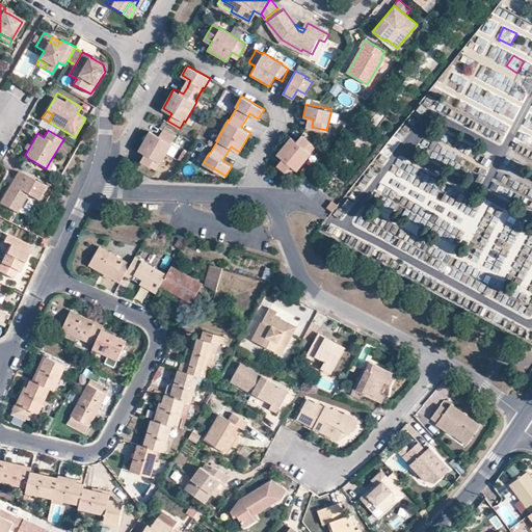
[(154,170),(157,163),(159,164),(164,154),(169,144),(168,143),(173,137),(160,130),(156,137),(148,132),(141,141),(136,151),(145,156),(141,163),(154,170)]
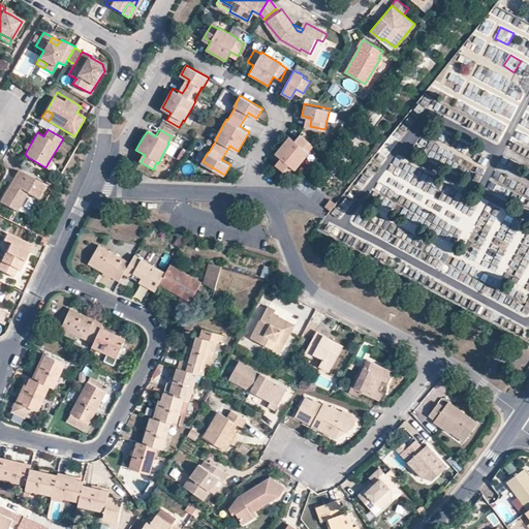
[(308,152),(307,151),(312,145),(301,135),(297,142),(288,135),(274,153),(282,159),(278,165),(288,174),(293,167),(294,168),(308,152)]
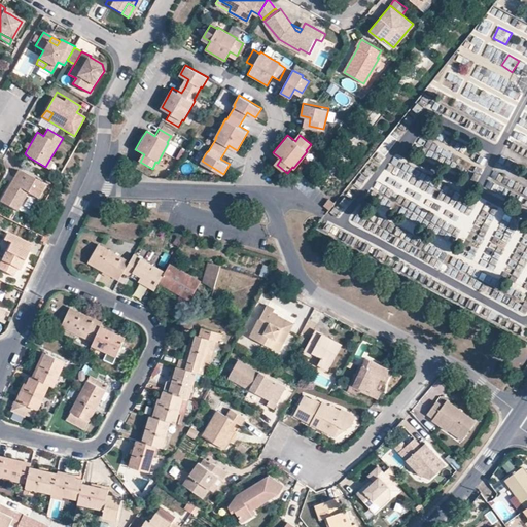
[(174,157),(179,149),(172,144),(167,152),(174,157)]
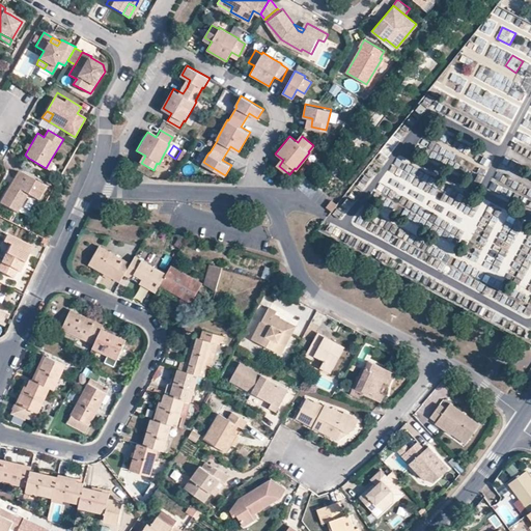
[(46,186),(19,170),(1,201),(18,212),(28,194),(38,200),(46,186)]
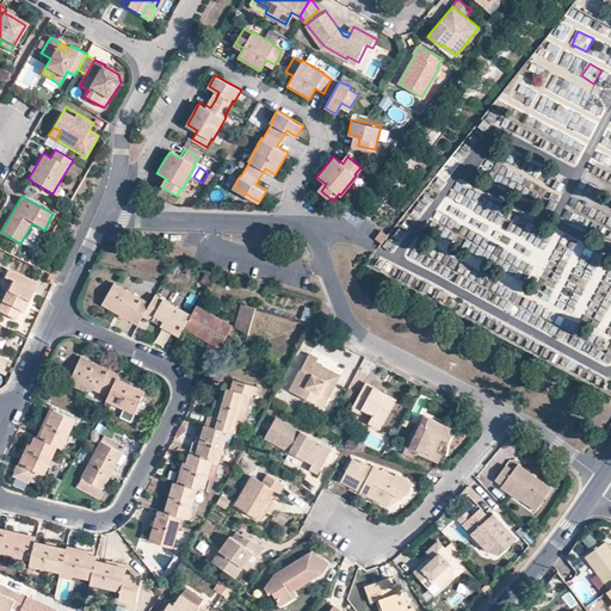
[(0,310),(14,319),(18,312),(24,300),(28,301),(36,282),(8,269),(4,278),(11,282),(0,304),(0,310)]
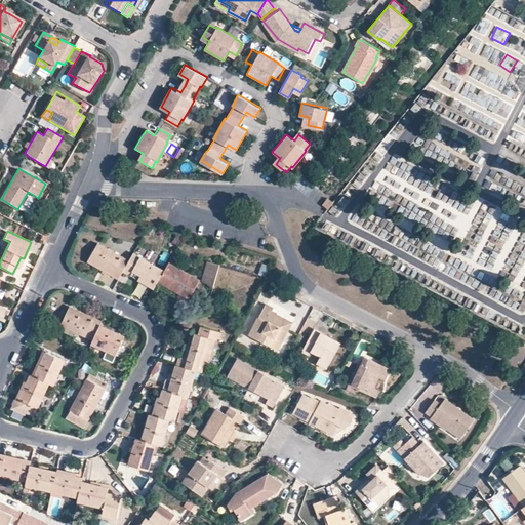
[(119,278),(123,271),(129,260),(97,243),(88,260),(119,278)]
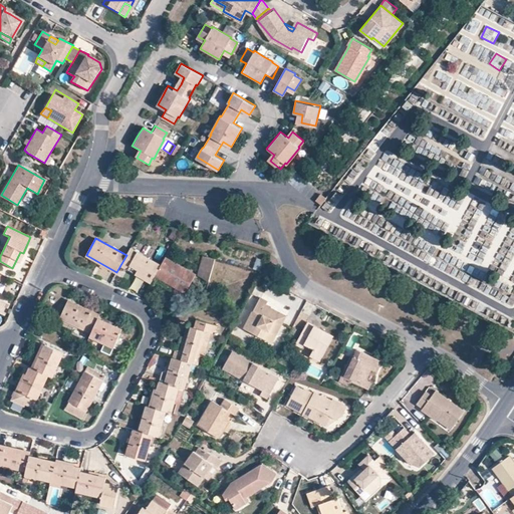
[(126,255),(120,265),(151,282),(156,275),(161,265),(130,248),(126,255)]
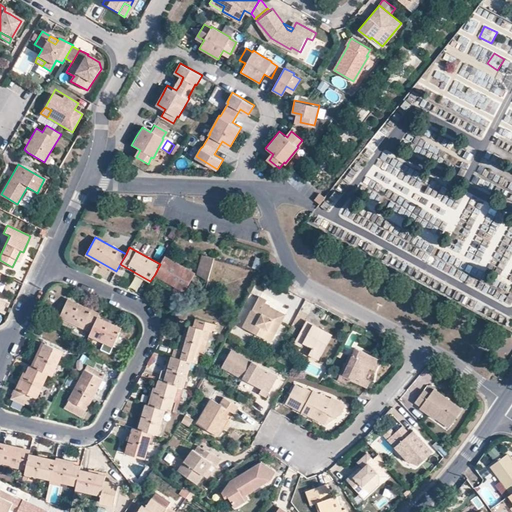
[(24,253),(23,252),(20,251),(15,261),(19,262),(24,253)]
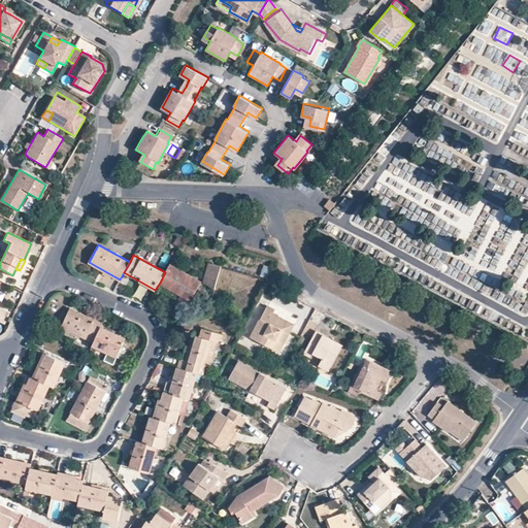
[(216,285),(222,265),(211,263),(206,283),(216,285)]
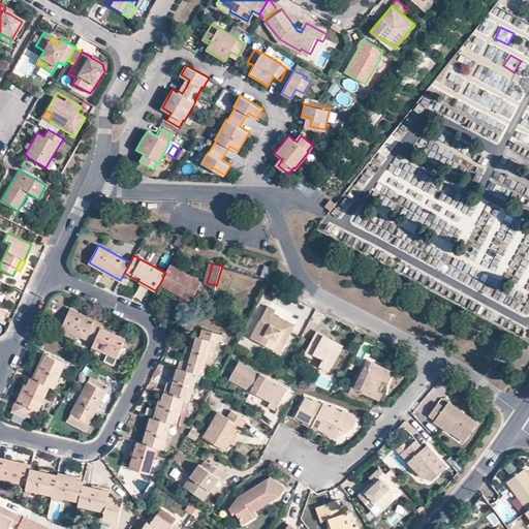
[(165,273),(160,283),(191,301),(200,282),(170,266),(165,273)]
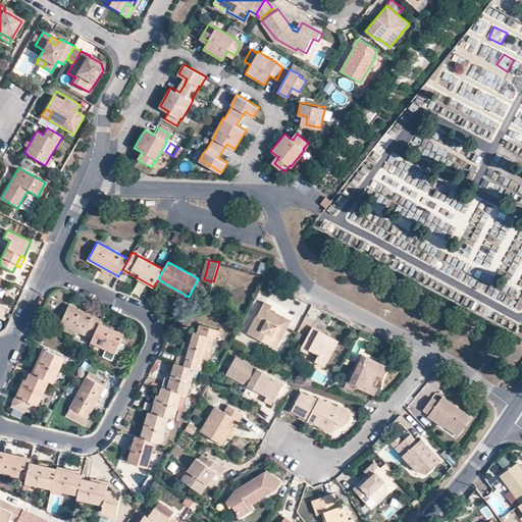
[(138,281),(134,294),(142,297),(146,284),(138,281)]
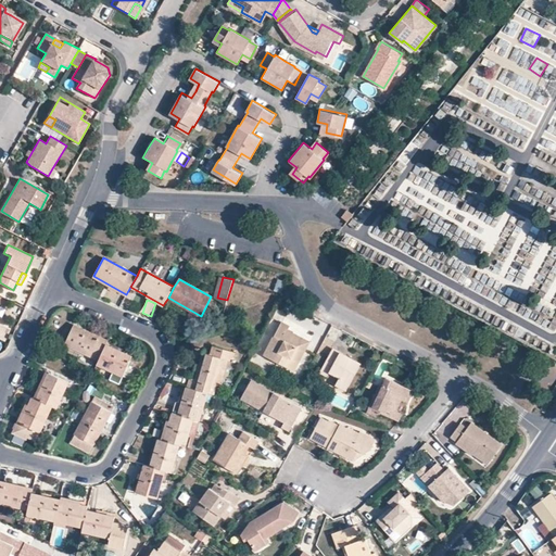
[(265,354),(295,371),(312,342),(290,330),(292,326),(283,320),(265,354)]
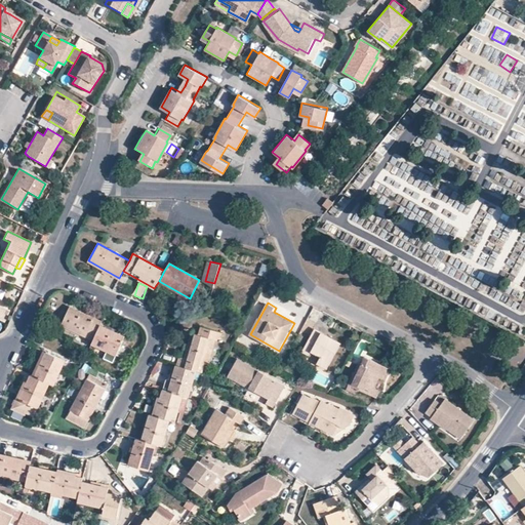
[(93,340),(101,325),(102,322),(70,306),(61,325),(92,340),(93,340)]
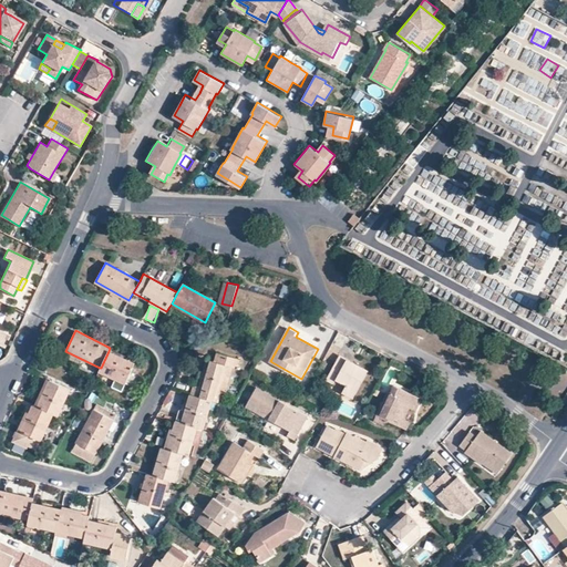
[(134,363),(109,351),(101,368),(100,368),(99,371),(125,383),(134,363)]
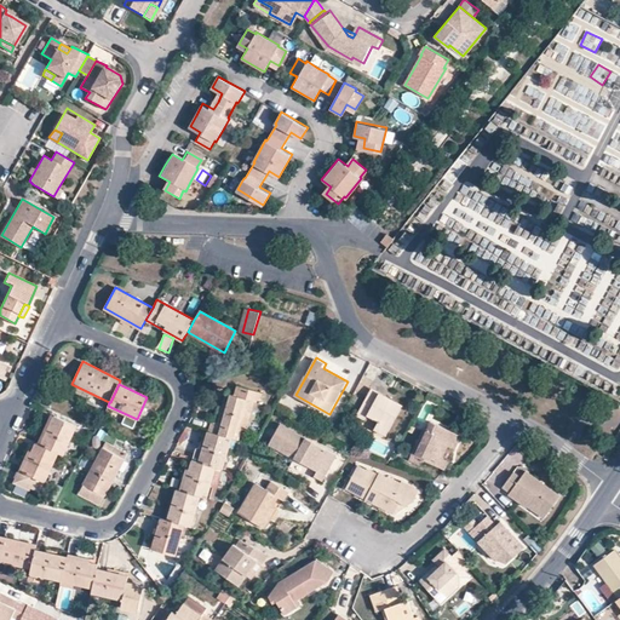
[(210,431),(231,438),(237,441),(237,440),(241,430),(250,400),(254,402),(258,403),(262,392),(237,386),(235,395),(228,394),(218,423),(212,422),(210,431)]
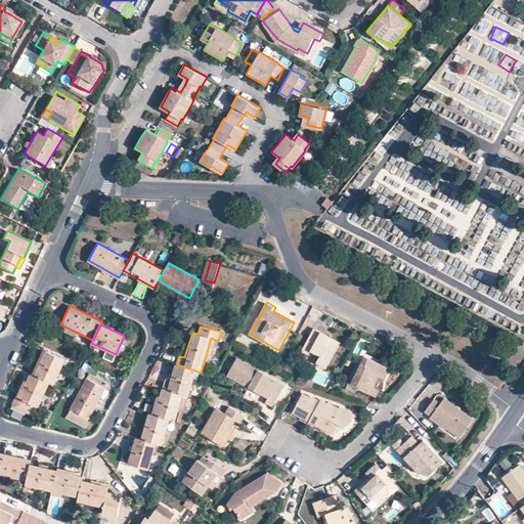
[(326,367),(341,344),(313,329),(302,350),(308,354),(310,350),(320,355),(316,361),(326,367)]
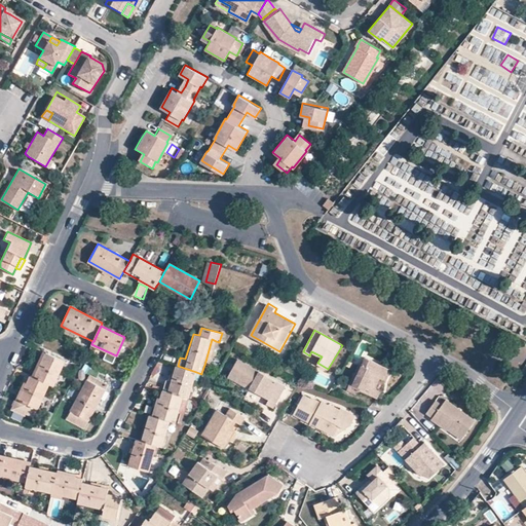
[(209,366),(216,341),(212,339),(204,365),(209,366)]
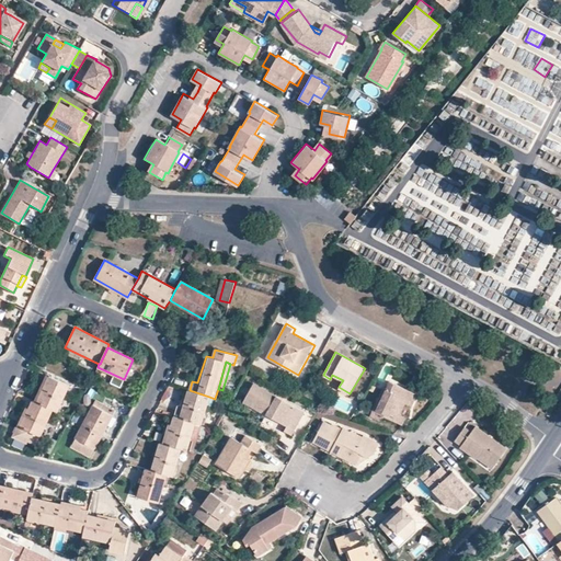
[(49,376),(37,402),(54,410),(57,412),(69,386),(49,376)]
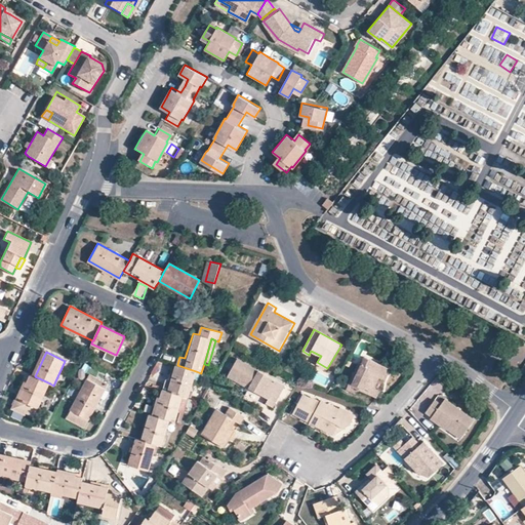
[(378,379),(382,380),(386,374),(388,370),(365,358),(362,365),(359,364),(345,390),(355,395),(357,391),(374,400),(378,393),(372,390),(378,379)]
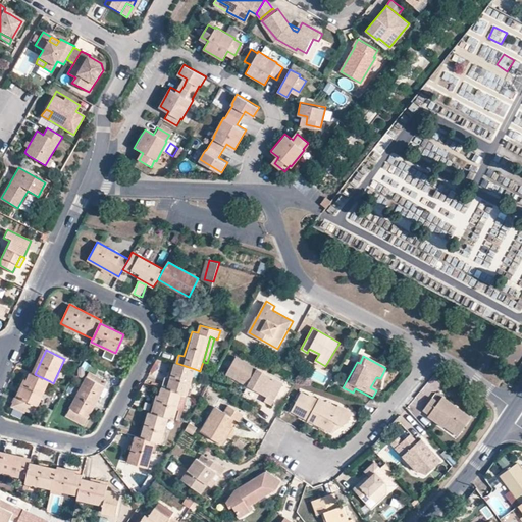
[(263,402),(270,405),(282,383),(236,357),(226,374),(248,386),(266,397),(263,402)]
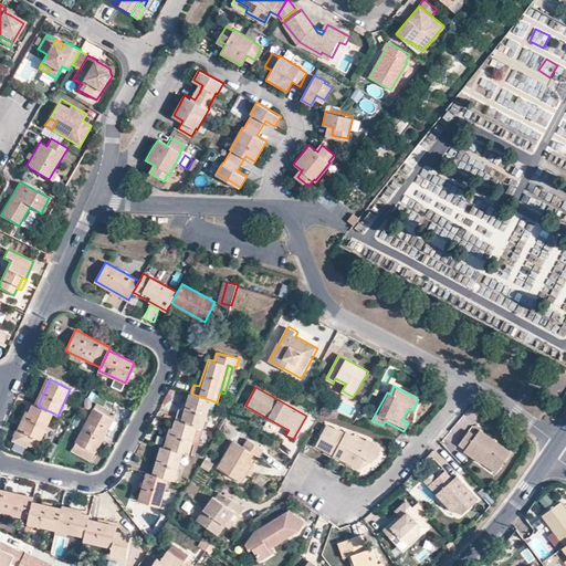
[(182,421),(197,426),(202,428),(211,400),(191,394),(182,421)]
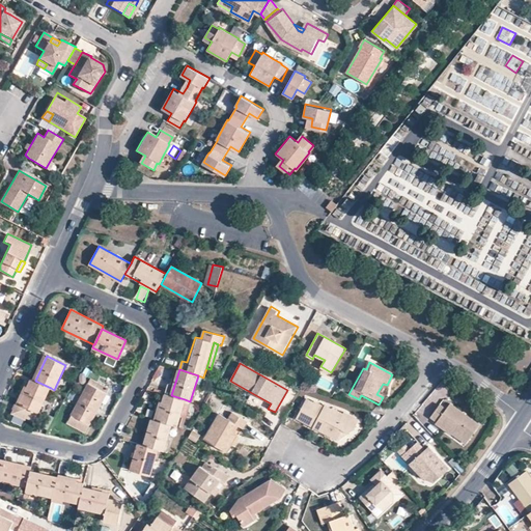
[(51,388),(35,381),(31,379),(28,386),(21,403),(20,403),(18,402),(12,412),(27,419),(28,416),(36,420),(51,388)]
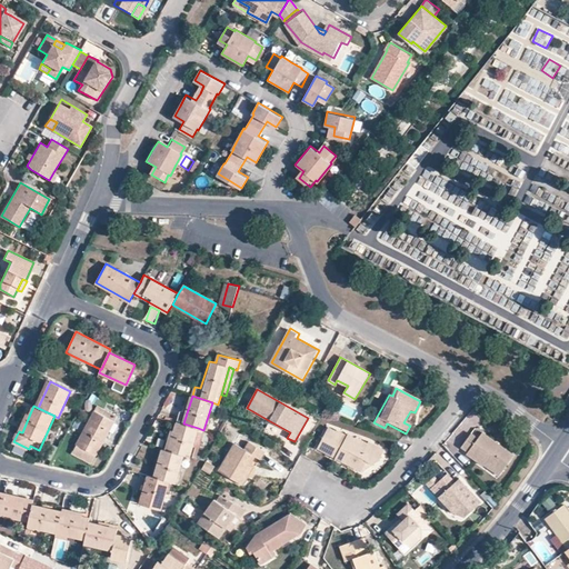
[(72,452),(91,463),(117,416),(97,406),(72,452)]
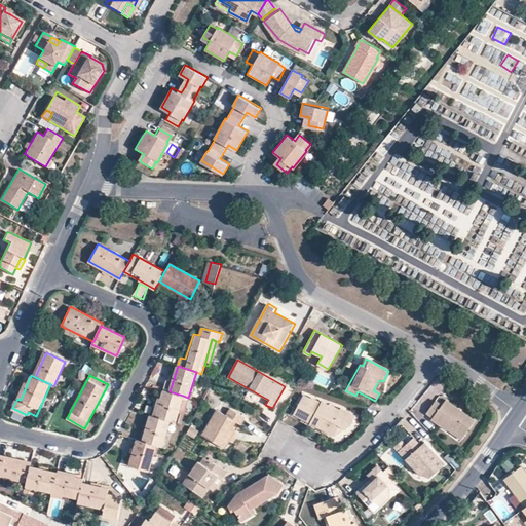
[(25,381),(17,399),(20,400),(21,400),(28,382),(25,381)]
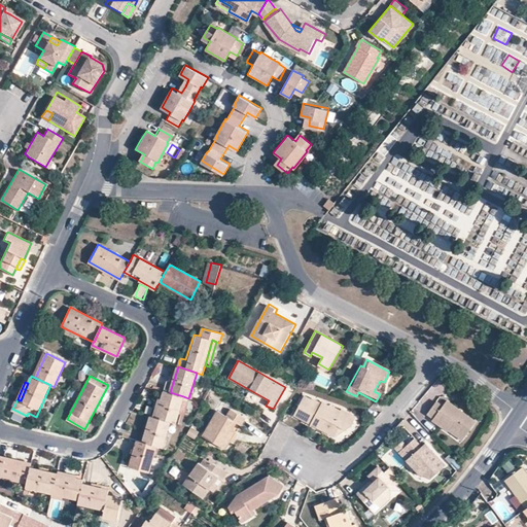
[(178,414),(183,396),(170,392),(164,390),(162,398),(155,417),(171,421),(176,422),(178,414)]
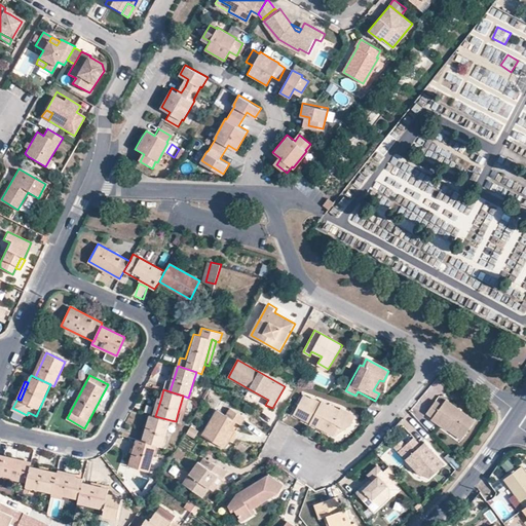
[(293,414),(299,418),(300,416),(308,420),(307,422),(316,427),(317,424),(323,426),(321,429),(331,436),(332,436),(337,426),(342,429),(350,425),(355,415),(341,407),(339,409),(331,404),(330,405),(322,401),(321,403),(310,397),(309,399),(303,395),(293,414)]
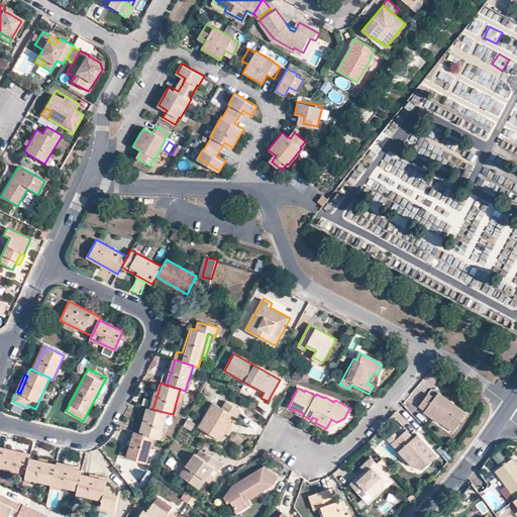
[(185,391),(180,389),(175,406),(176,406),(180,407),(185,391)]
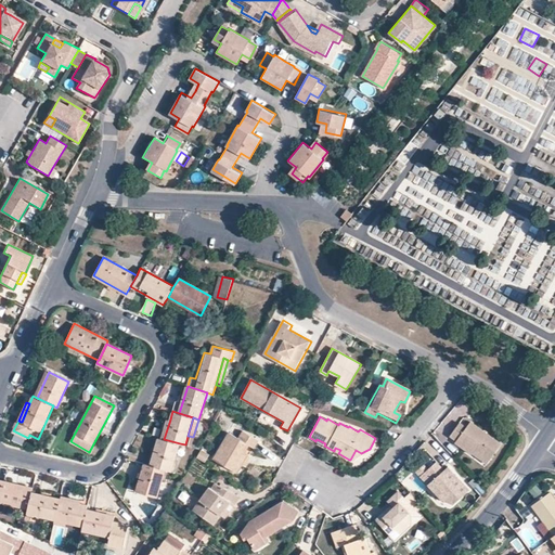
[(167,418),(160,438),(164,438),(164,439),(170,420),(167,418)]
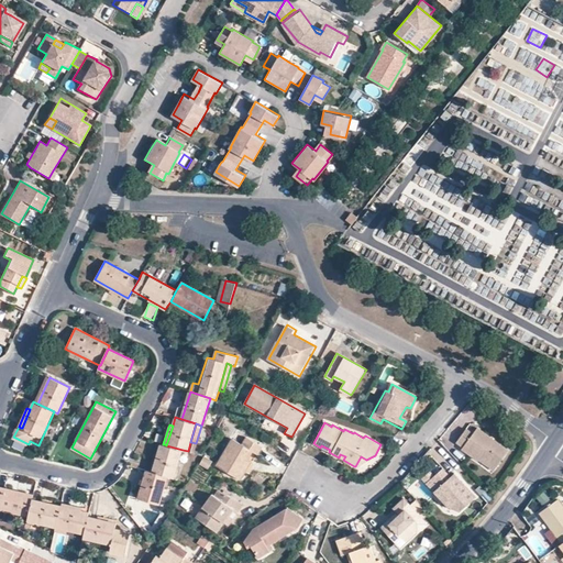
[(476,462),(477,461),(481,457),(495,468),(508,452),(477,429),(473,434),(466,430),(456,443),(463,448),(460,451),(476,462)]
